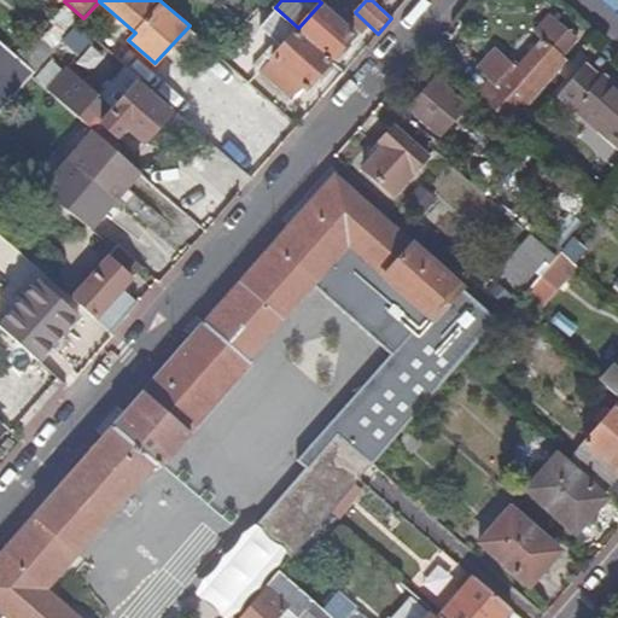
[(321,3),(298,28),(296,30),(331,62),(355,33),(321,3)]
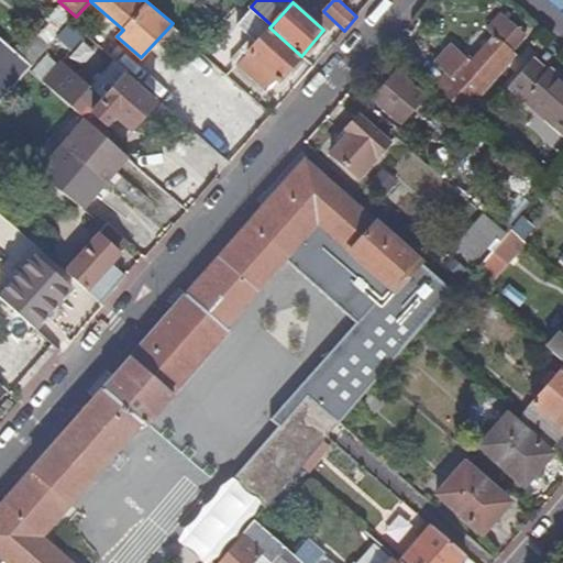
[(257,42),(249,51),(238,64),(236,65),(266,91),(277,79),(279,80),(301,56),(269,28),(250,10),(236,24),(257,42)]
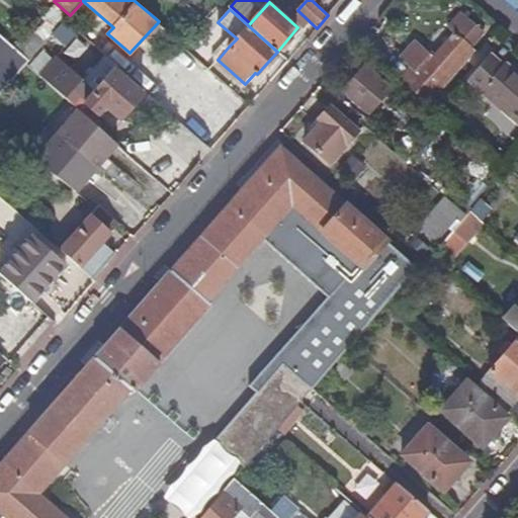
[(447,26),(453,32),(418,73),(411,66),(399,79),(429,105),(477,52),(471,47),(485,31),(460,10),(447,26)]
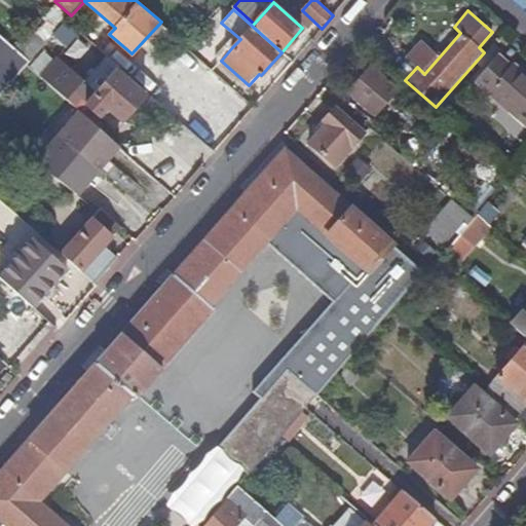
[(48,42),(33,28),(17,45),(34,60),(48,42)]
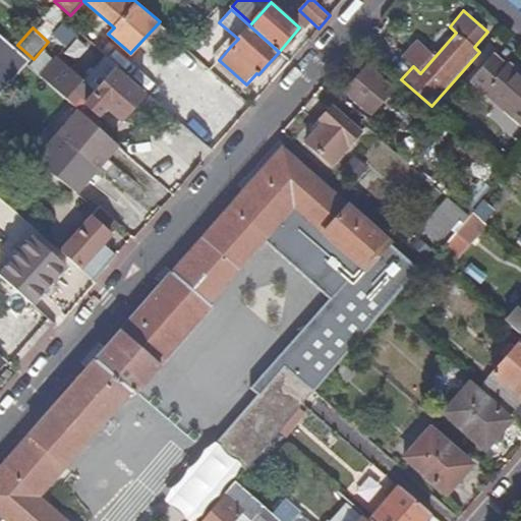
[(0,96),(27,64),(31,61),(0,33),(0,96)]
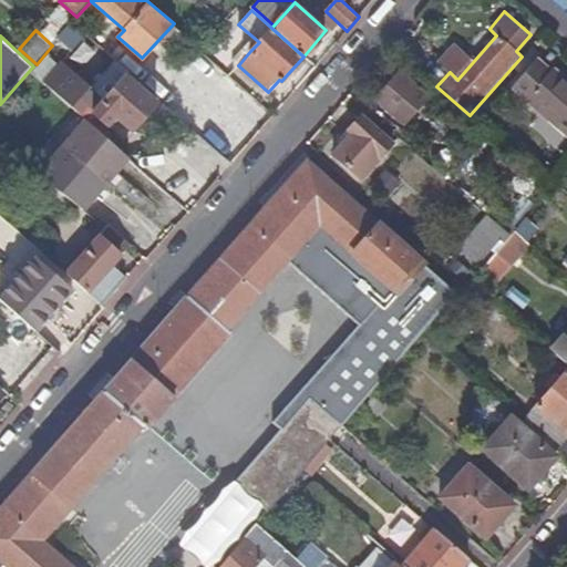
[(250,51),(245,45),(233,59),(239,64),(250,51)]
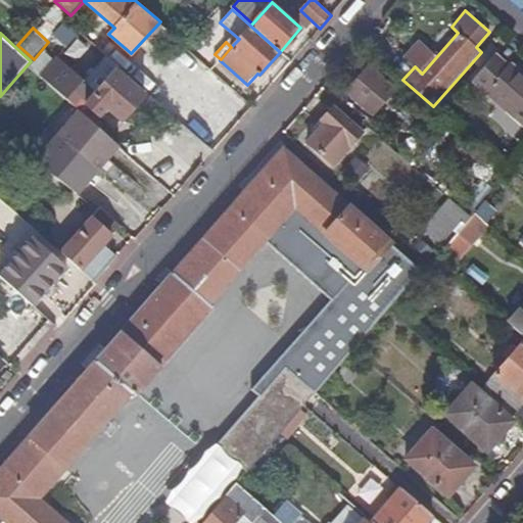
[(495,55),(472,81),(522,125),(522,73),(511,62),(508,65),(495,55)]
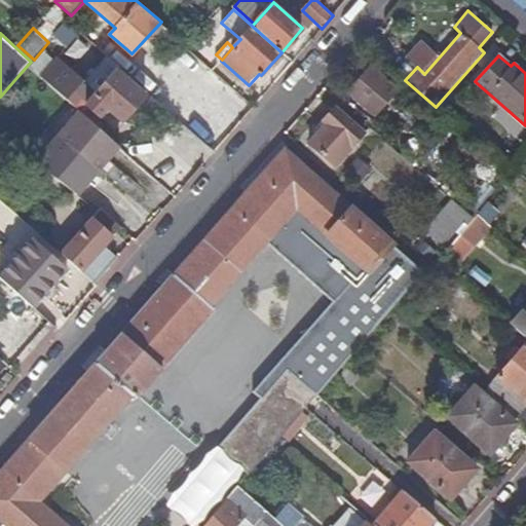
[(60,57),(42,77),(79,110),(94,123),(107,110),(122,123),(147,95),(116,67),(118,65),(109,57),(85,81),(60,57)]
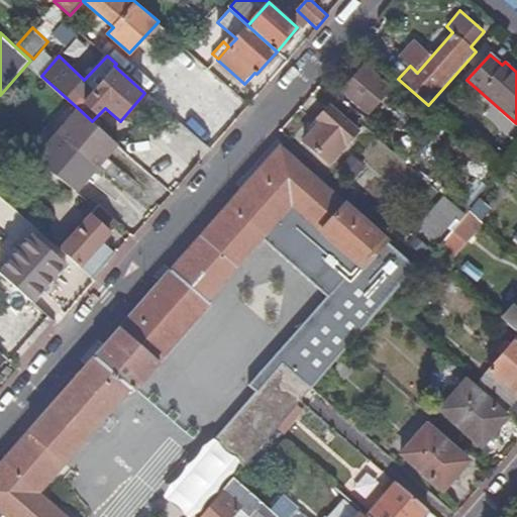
[(390,88),(364,66),(342,90),(369,112),(390,88)]
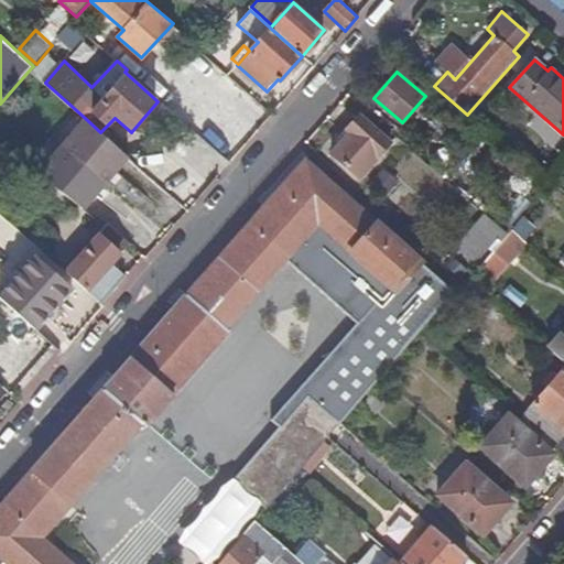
[(495,106),(486,98),(472,115),(480,122),(495,106)]
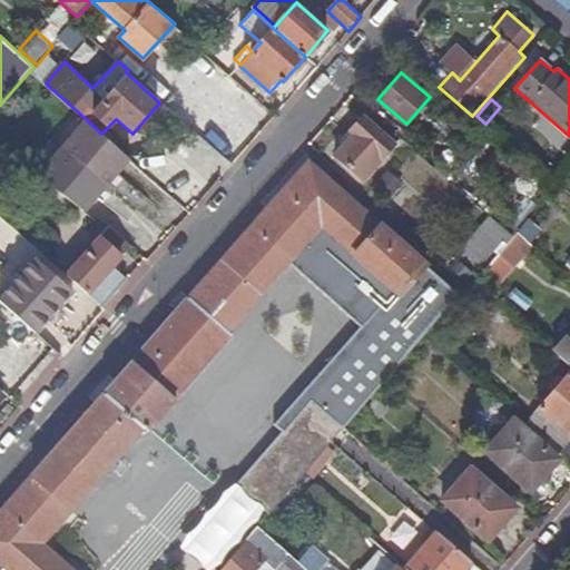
[(349,131),(352,134),(334,155),(363,179),(395,143),(363,116),(349,131)]
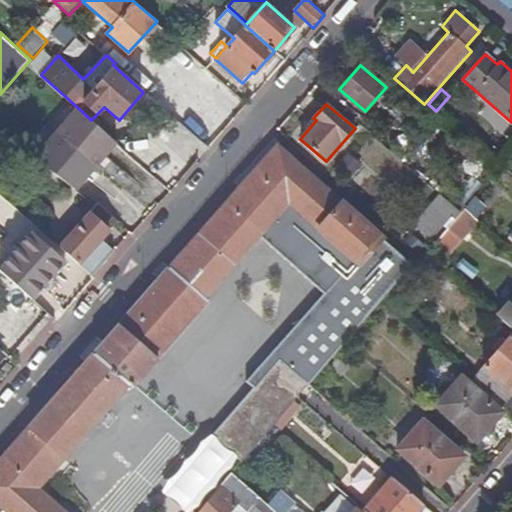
[(91,120),(77,107),(34,157),(77,191),(117,143),(91,120)]
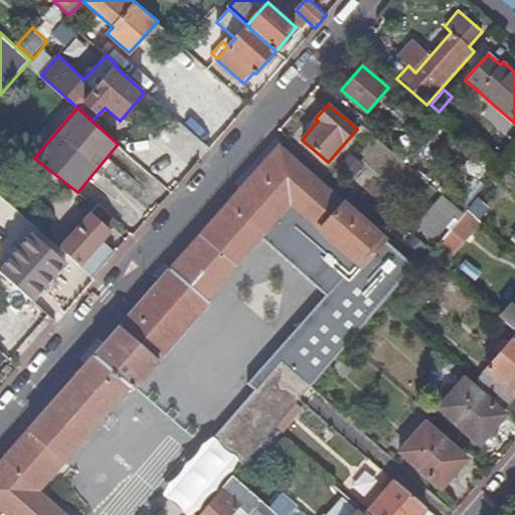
[(313,176),(280,148),(210,226),(243,255),(290,202),(313,176)]
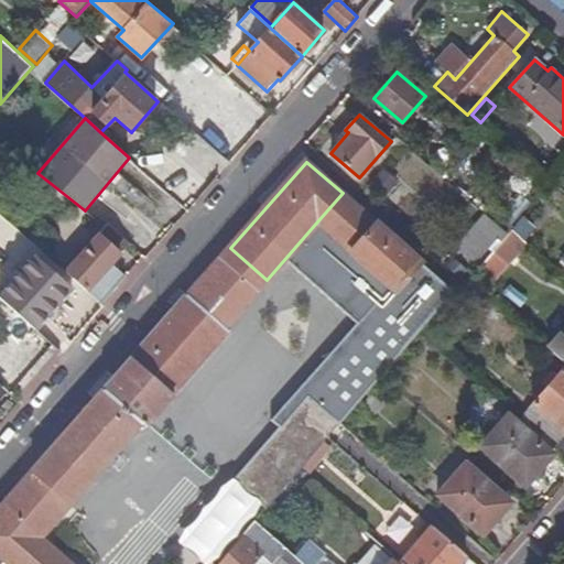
[(368,185),(384,197),(397,180),(381,167),(368,185)]
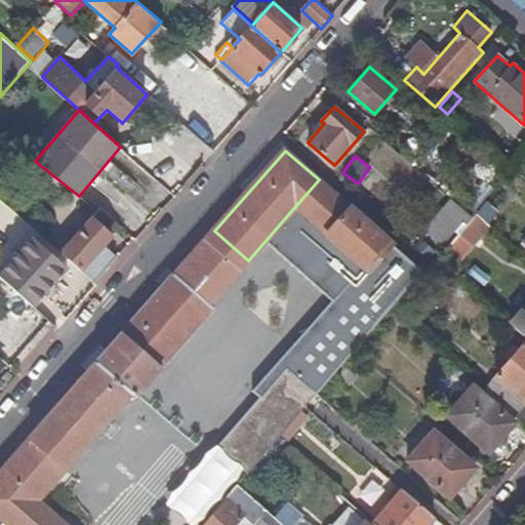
[(319,179),(295,206),(357,259),(379,233),(319,179)]
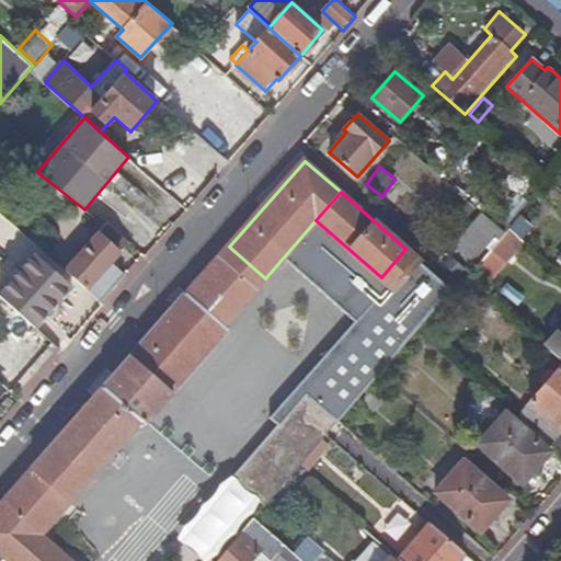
[(518,213),(508,204),(499,215),(508,224),(518,213)]
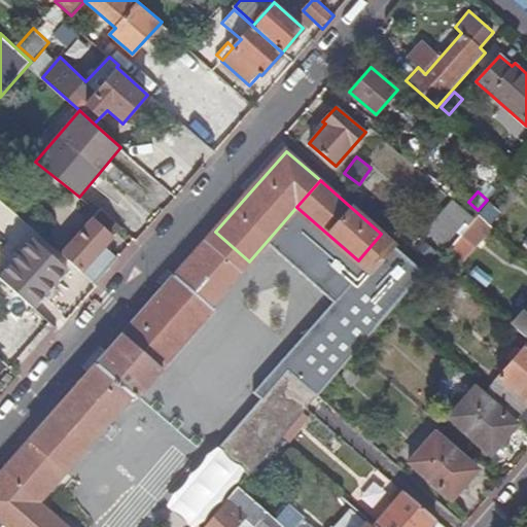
[(470,215),(452,199),(425,231),(444,246),(470,215)]
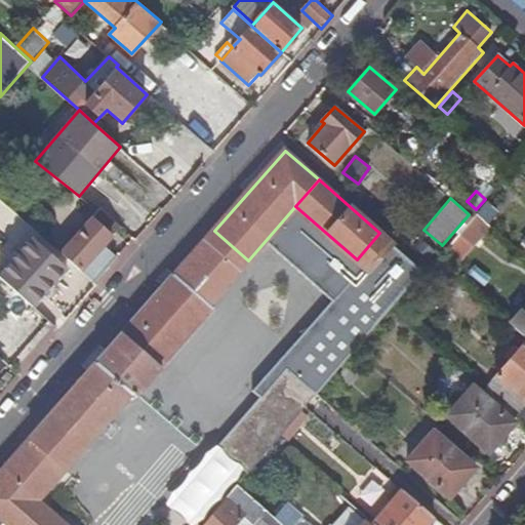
[(503,207),(493,199),(480,215),(489,224),(503,207)]
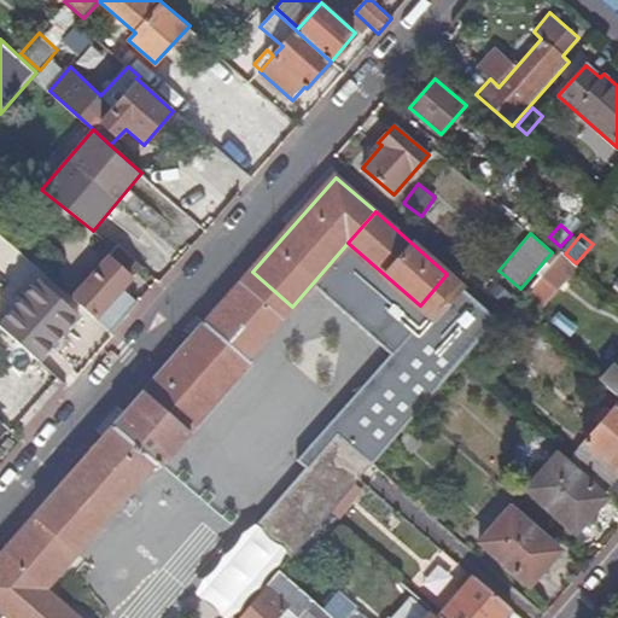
[(141,268),(116,249),(73,297),(112,331),(139,303),(123,287),(141,268)]
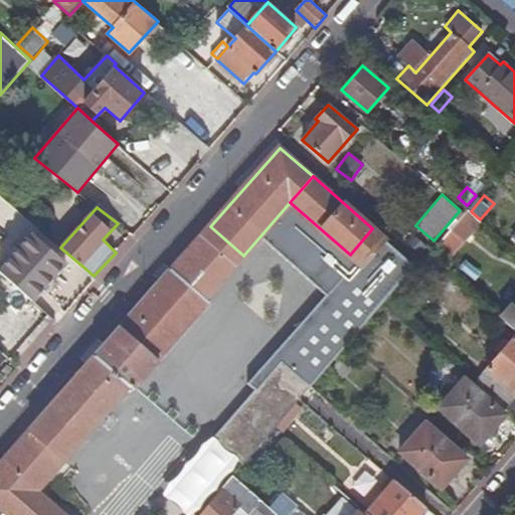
[(243,255),(210,226),(0,463),(0,506),(10,514),(30,514),(33,512),(16,497),(28,483),(38,492),(133,382),(138,386),(207,306),(203,302),(243,255)]
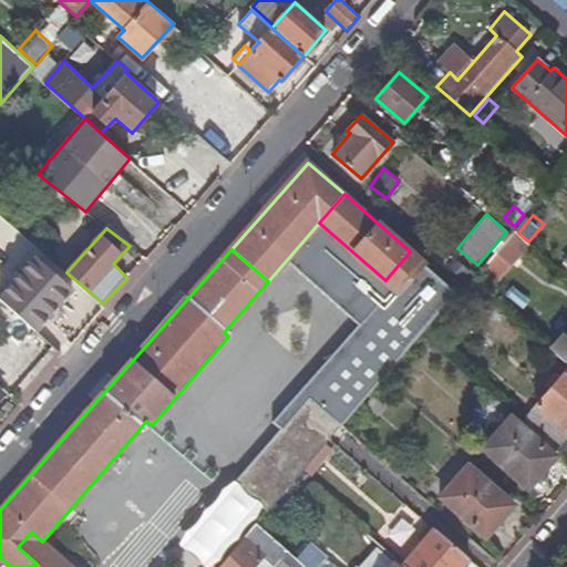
[(424,264),(410,251),(385,280),(384,281),(399,294),(424,264)]
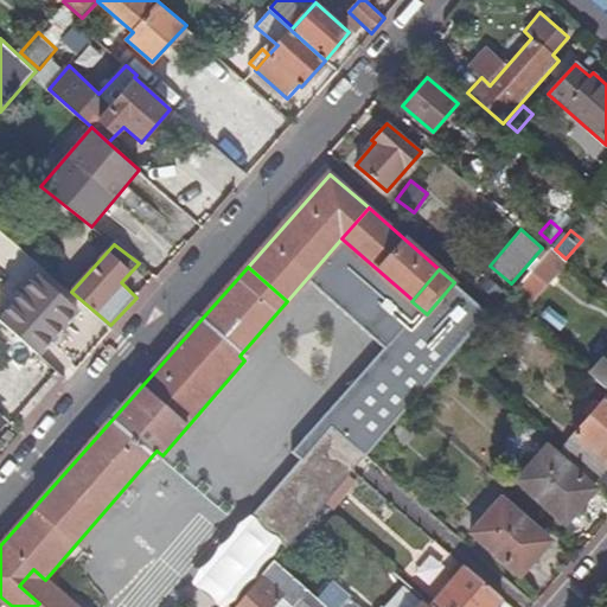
[(2,288),(0,291),(0,317),(1,319),(0,319),(39,356),(80,310),(39,274),(17,300),(2,288)]
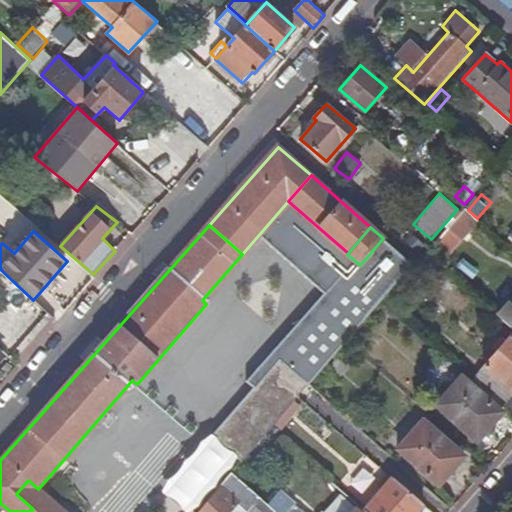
[(343,284),(314,317),(343,343),(372,310),(343,284)]
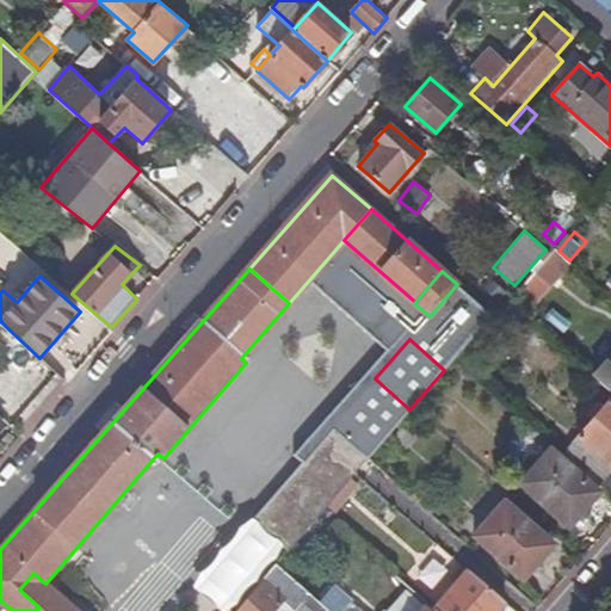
[(610,347),(588,375),(610,393),(610,347)]
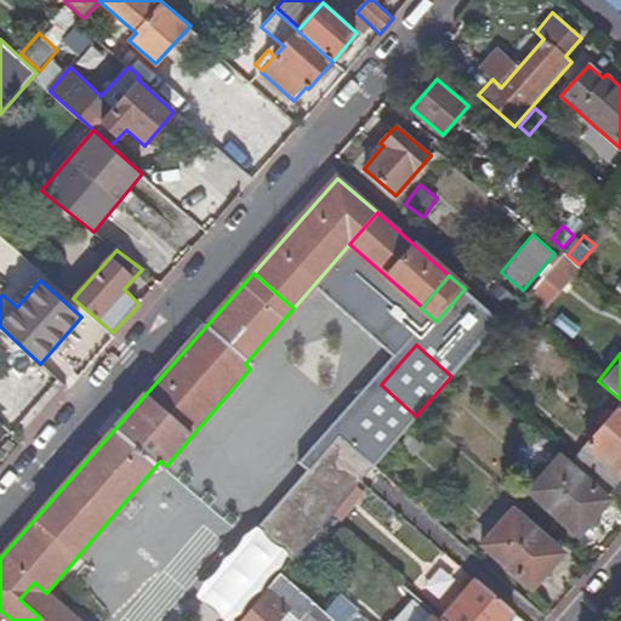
[(416,416),(381,385),(342,427),(377,459),(416,416)]
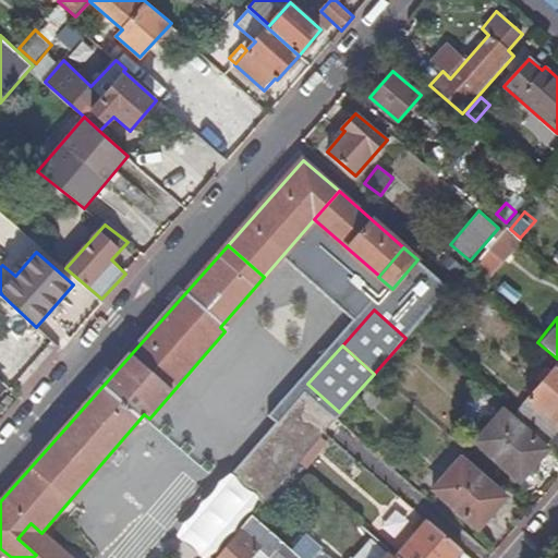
[(557,363),(518,410),(552,440),(557,432),(557,363)]
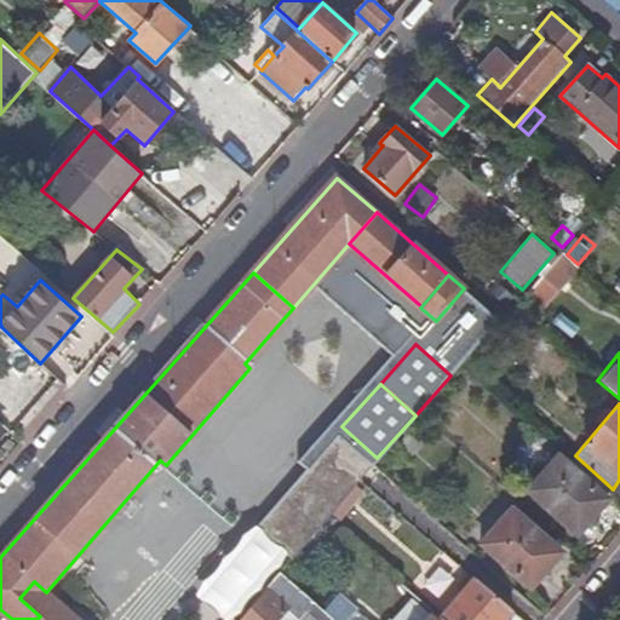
[(374,461),(339,430),(259,524),(256,522),(176,616),(179,619),(234,619),(292,552),(296,555),(374,461)]
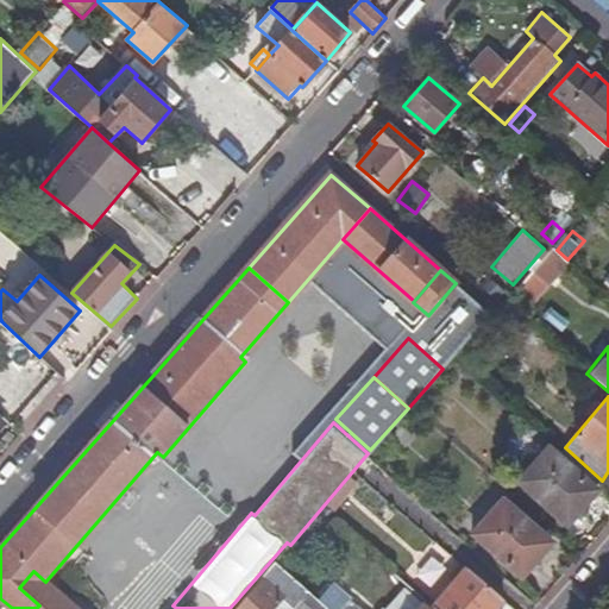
[(597,490),(550,446),(518,482),(560,519),(578,498),(584,504),(597,490)]
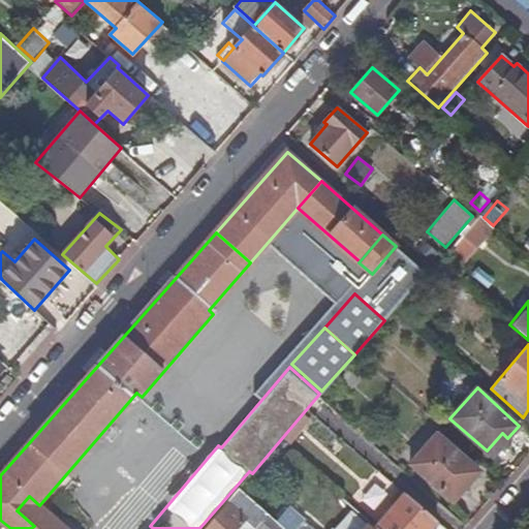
[(437,433),(410,464),(453,501),(464,488),(458,483),(474,465),(437,433)]
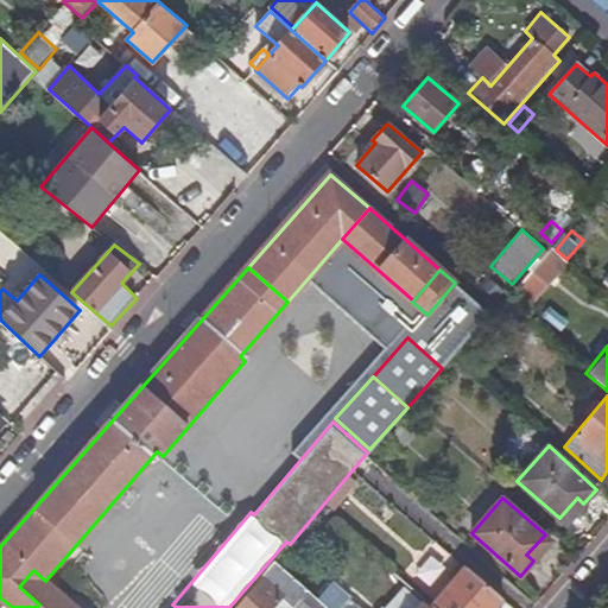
[(495,607),(504,599),(464,564),(430,605),(434,607),(495,607)]
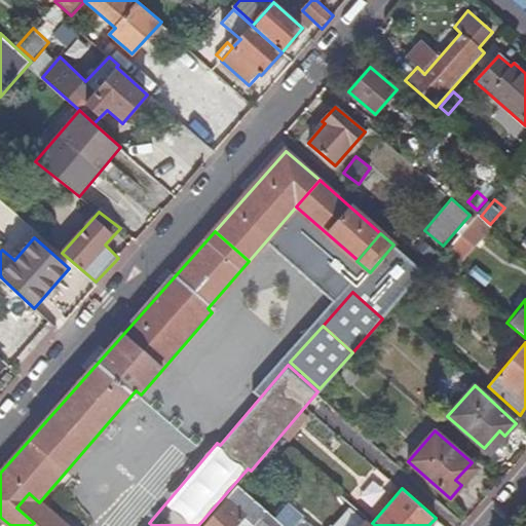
[(16,508),(34,523),(31,525),(66,525),(39,502),(29,493),(16,508)]
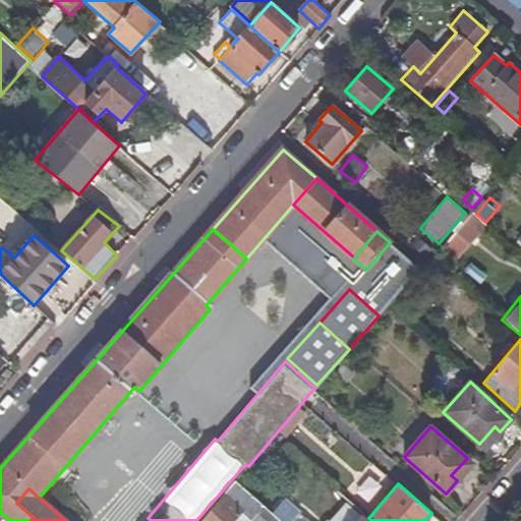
[(281,520),(264,506),(256,514),(265,520),(281,520)]
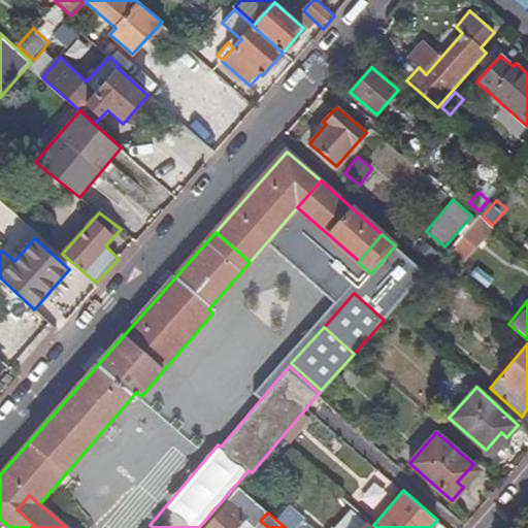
[(312,527),(300,517),(290,527),(312,527)]
